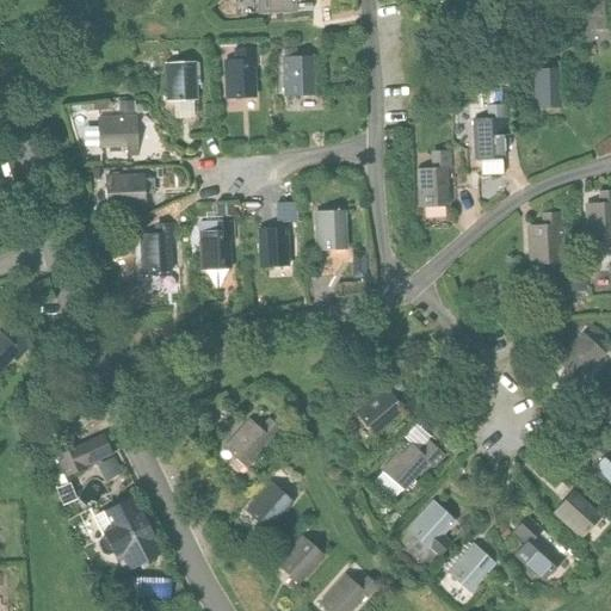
[(258,0),(258,13),(297,13),(296,0),(258,0)]
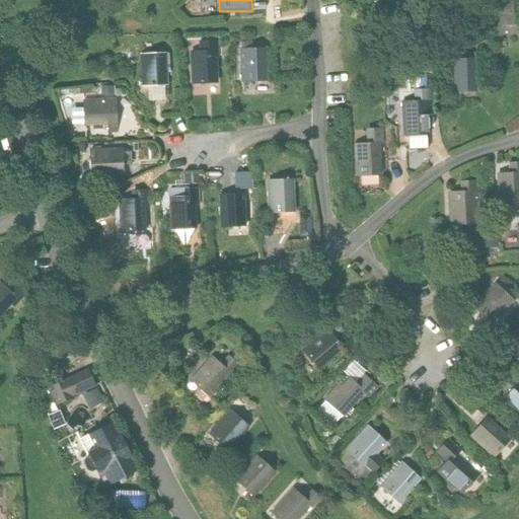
[(518,0),(498,0),(500,23),(518,22),(518,0)]
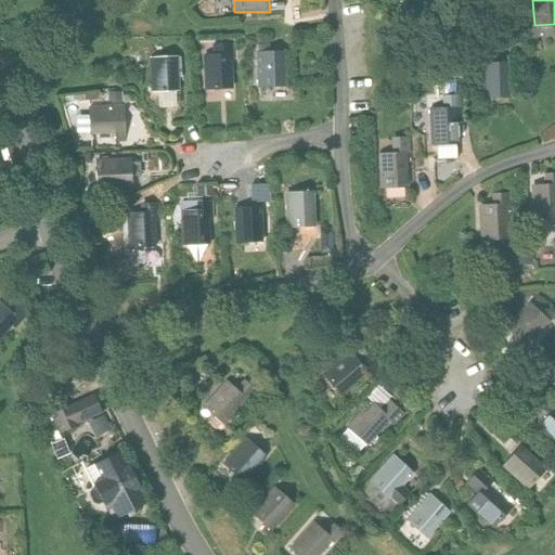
[(286,52),(258,52),(259,88),(287,87),(286,52)]
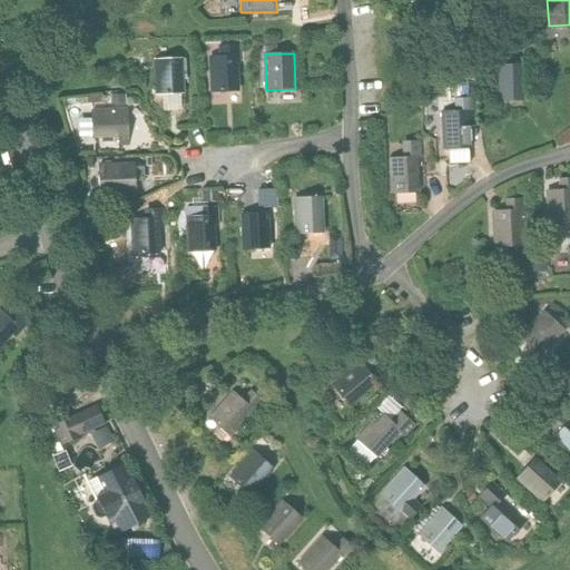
[(238,55),(208,57),(210,92),(241,91),(238,55)]
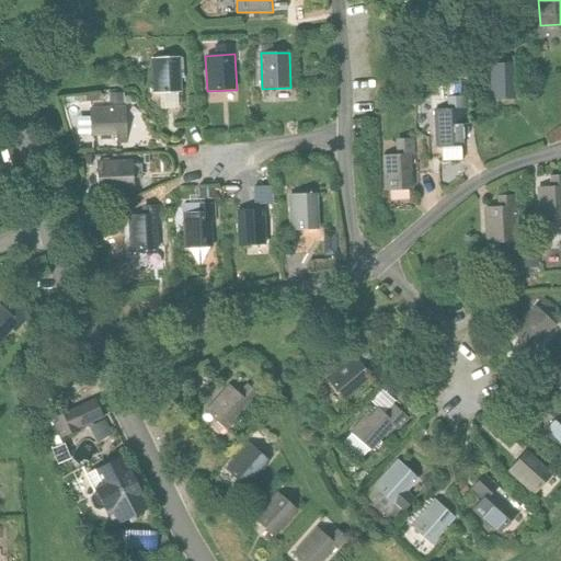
[(182,93),(181,57),(153,58),(155,94),(182,93)]
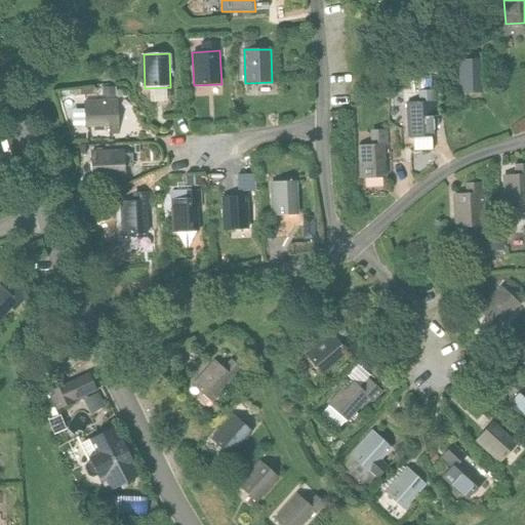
[(484,93),(483,58),(457,59),(458,94),(484,93)]
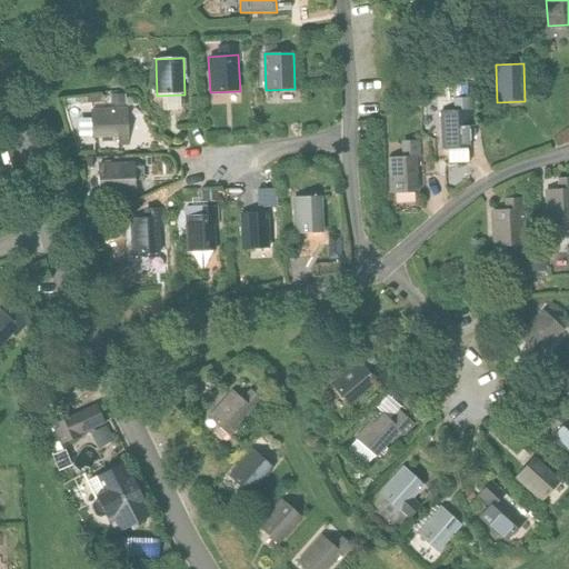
[(476,118),(475,98),(456,99),(456,112),(443,112),(446,149),(473,148),(471,118),(476,118)]
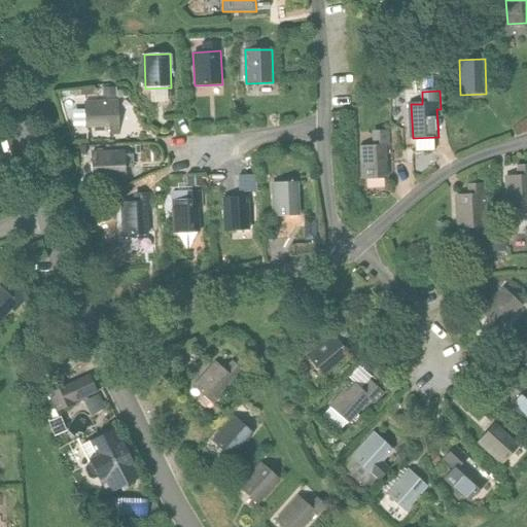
[(118,101),(84,103),(86,129),(110,127),(110,133),(120,133),(118,101)]
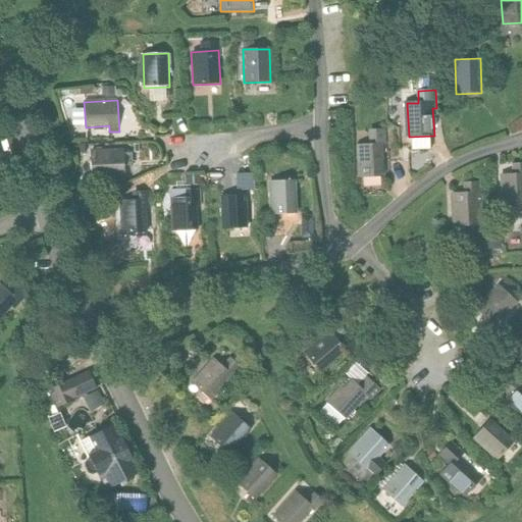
[(385,177),(384,144),(357,145),(359,178),(385,177)]
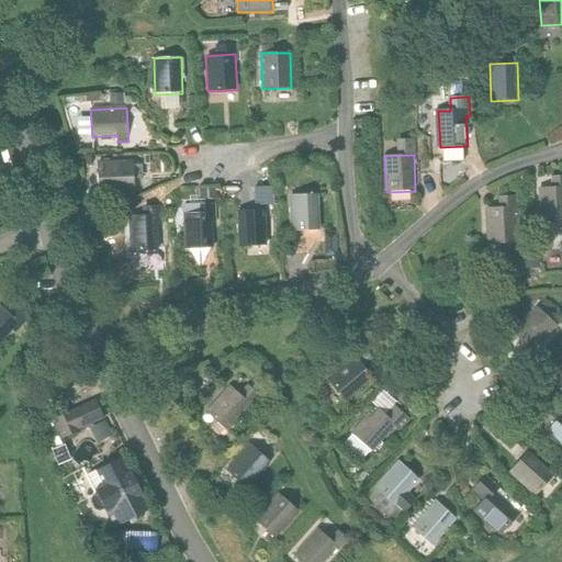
[(134,160),(99,161),(100,190),(135,189),(134,160)]
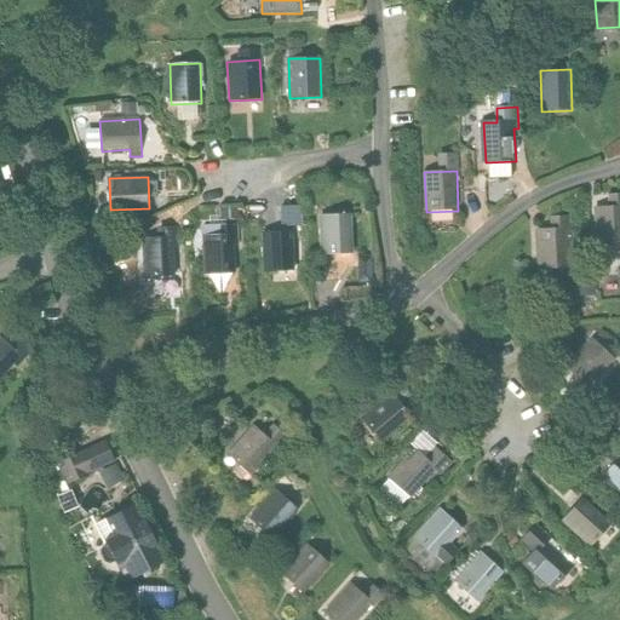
[(612,207),(596,207),(597,247),(619,246),(619,195),(612,196),(612,207)]
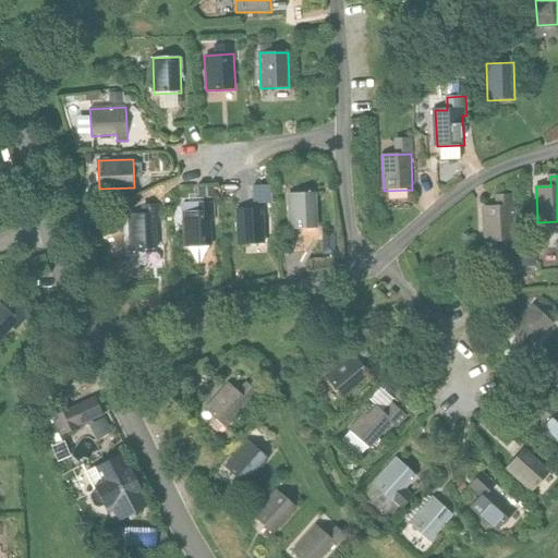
[(317,195),(288,196),(289,230),(319,228),(317,195)]
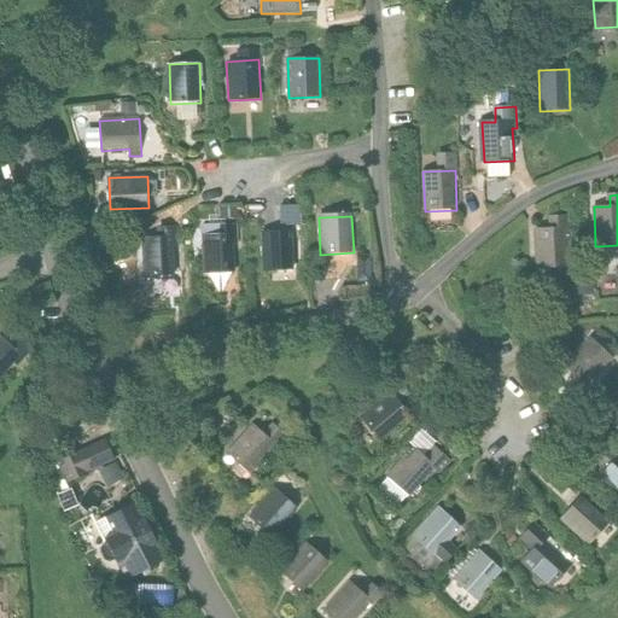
[(551,228),(537,228),(538,268),(569,268),(569,237),(572,237),(571,216),(551,216),(551,228)]
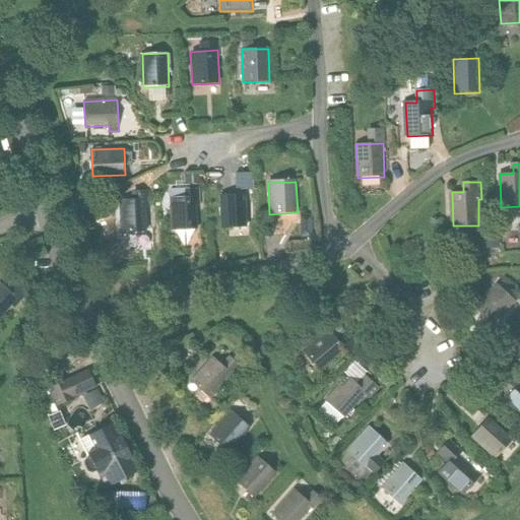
[(183,196),(170,198),(172,231),(198,230),(197,204),(199,205),(200,187),(181,188),(183,196)]
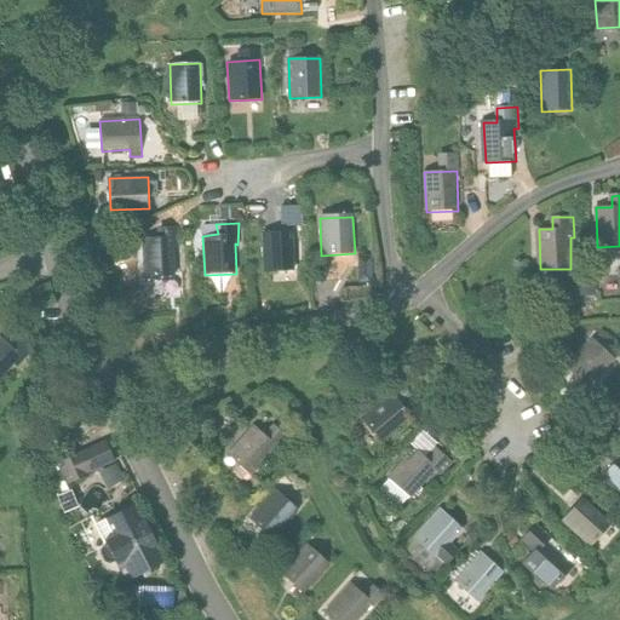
[(158,236),(143,237),(145,277),(176,275),(174,248),(179,248),(178,227),(158,228),(158,236)]
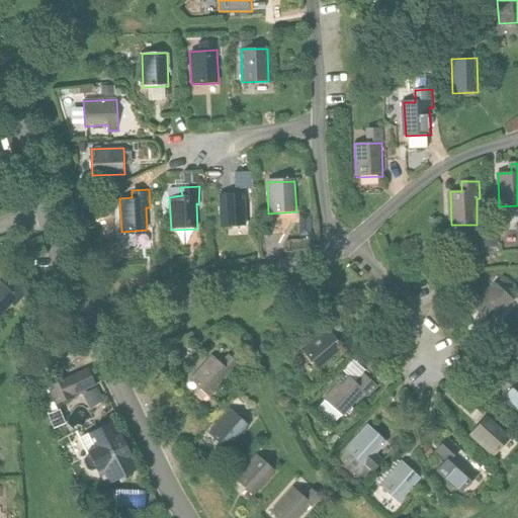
[(245,193),(221,194),(222,228),(246,227),(245,193)]
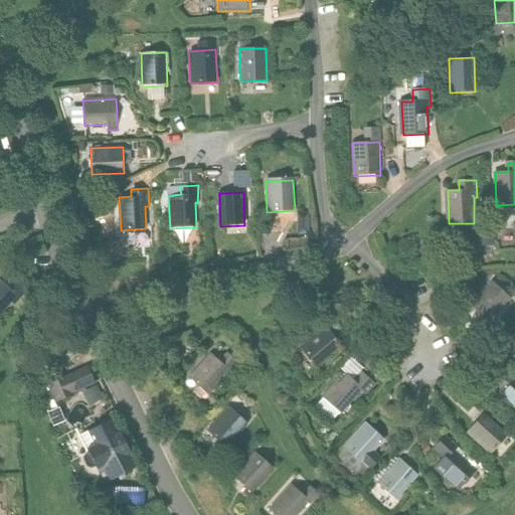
[(9,288),(1,280),(0,280),(0,317),(12,304),(15,307),(31,291),(18,279),(9,288)]
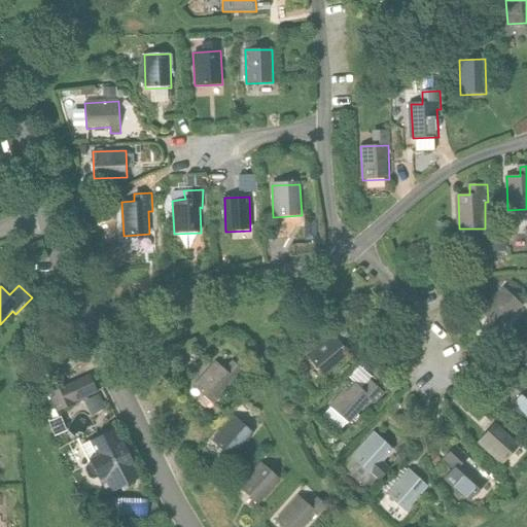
[(525,307),(505,288),(483,313),(503,331),(525,307)]
